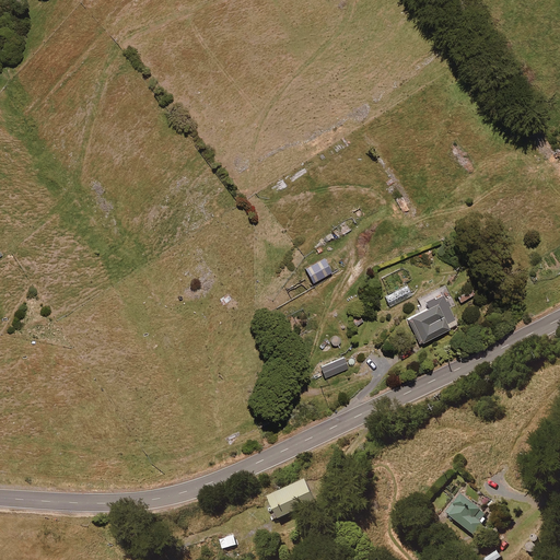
[(331,272),(324,258),(305,269),(313,283),(331,272)]
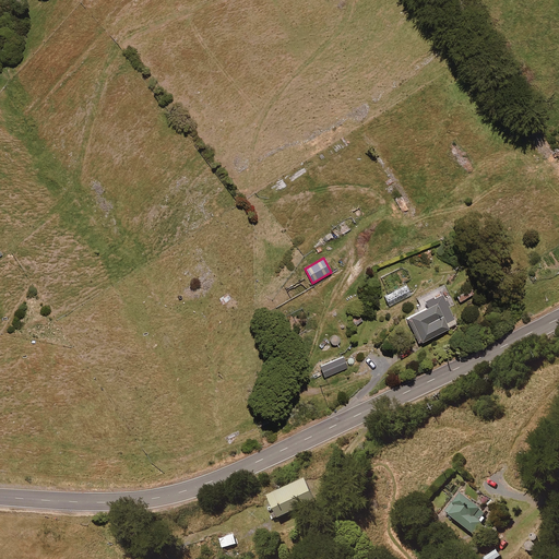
[(412,295),(406,285),(384,297),(390,307),(412,295)]
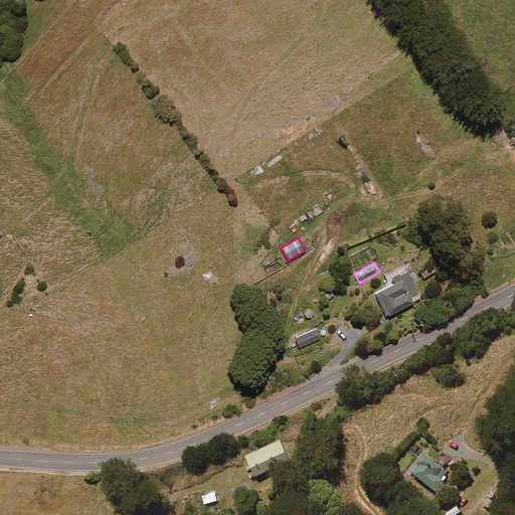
[(440,272),(438,266),(420,272),(423,279),(440,272)]
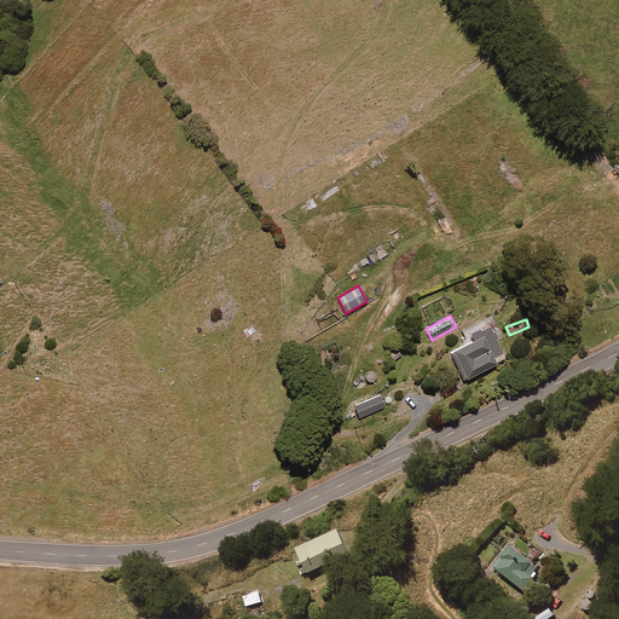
[(458,343),(461,348),(451,353),(464,381),(505,360),(486,320),(484,320),(463,331),(466,337),(462,340),(463,342),(458,343)]
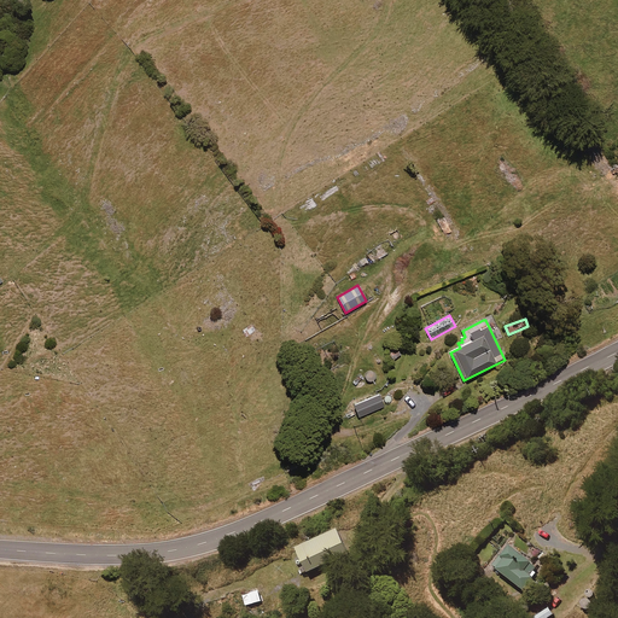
[(394,362),(401,354),(394,347),(386,355),(394,362)]
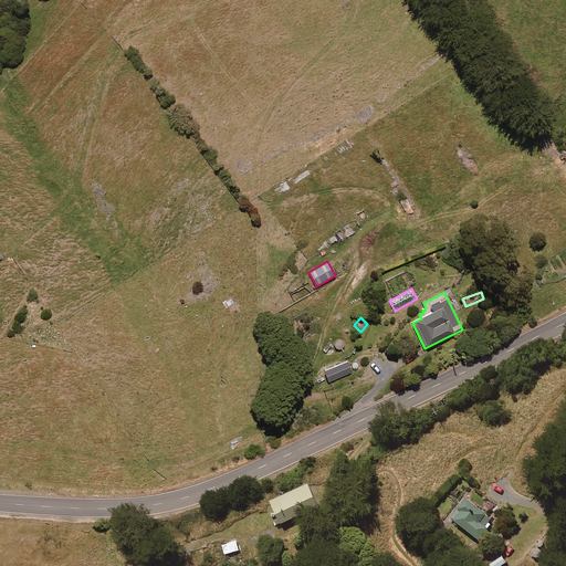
[(352,373),(347,362),(324,371),(328,383),(352,373)]
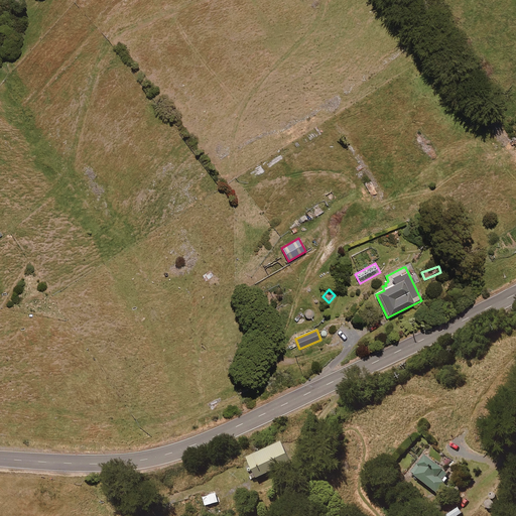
[(291,464),(282,444),(249,461),(258,480),(291,464)]
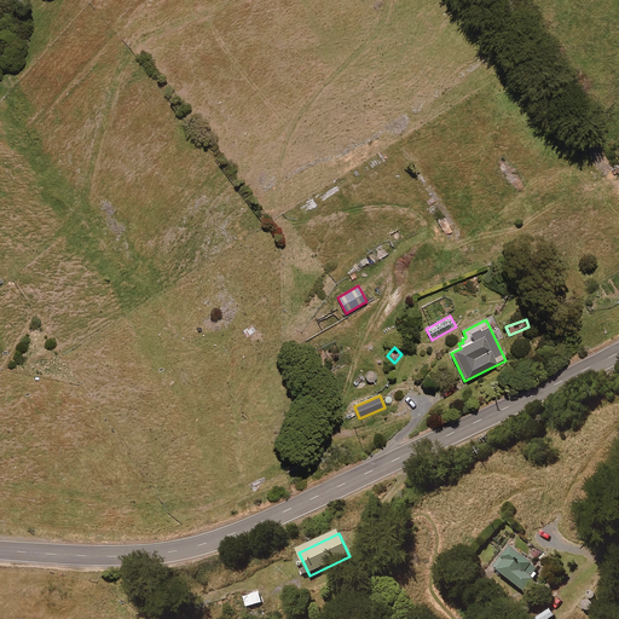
[(542,572),(512,549),(496,570),(526,593),(534,583),(542,572)]
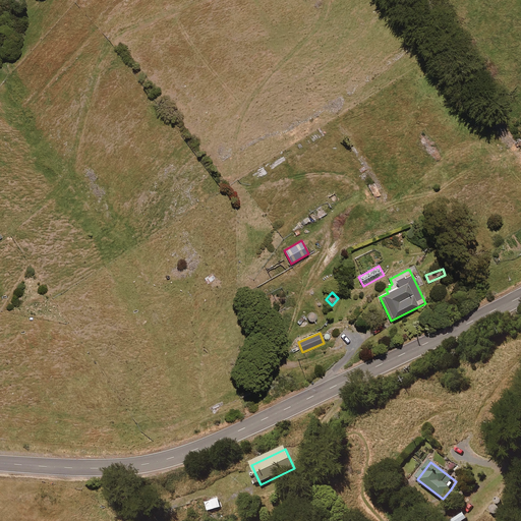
[(465,471),(458,466),(453,474),(460,478),(465,471)]
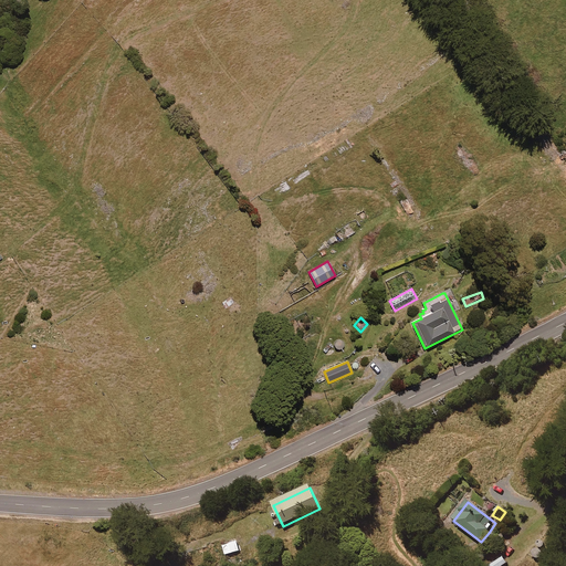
[(239,552),(237,543),(224,546),(227,555),(239,552)]
